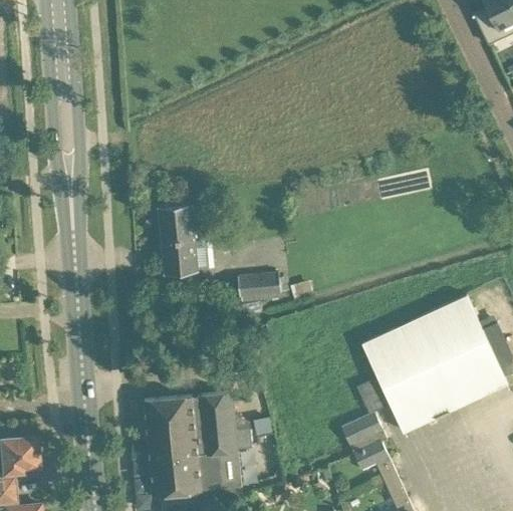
[(512,33),(512,9),(508,0),(482,0),(486,6),(472,13),(488,45),(502,39),(512,33)]
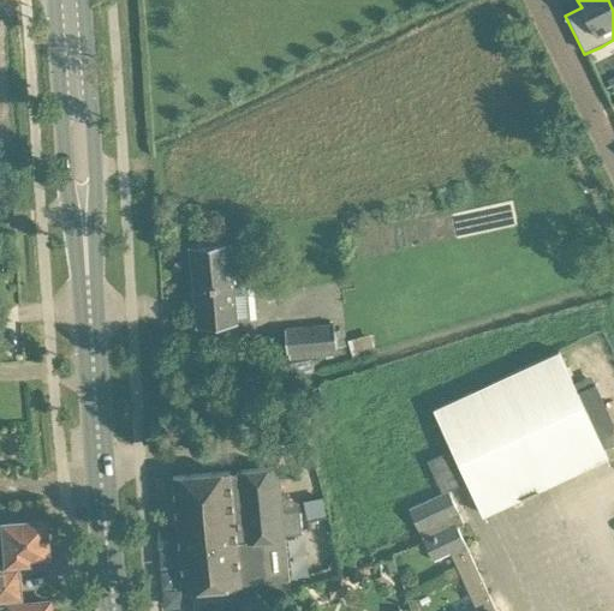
[(254,289),(234,291),(230,245),(213,246),(189,249),(196,329),(220,327),(238,325),(237,324),(257,323),(254,289)]
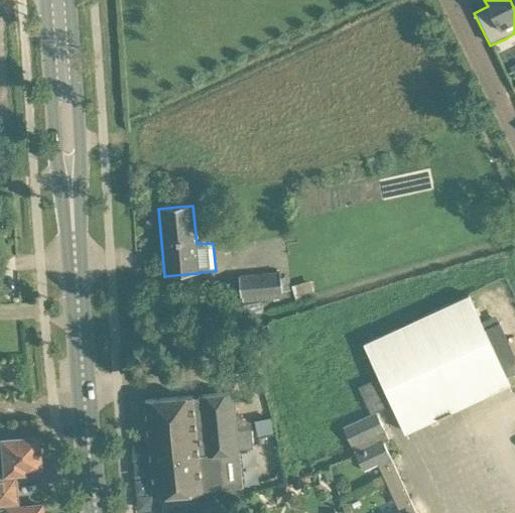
[(281,295),(279,280),(279,274),(239,277),(241,299),(243,299),(244,304),(279,301),(279,295),(281,295)]
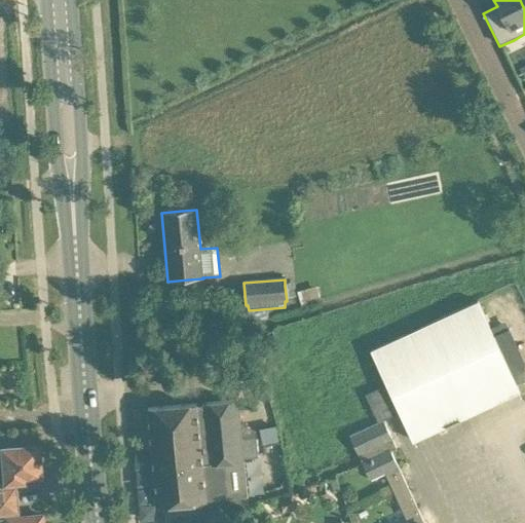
[(519,394),(477,303),(423,328),(465,418),(519,394)]
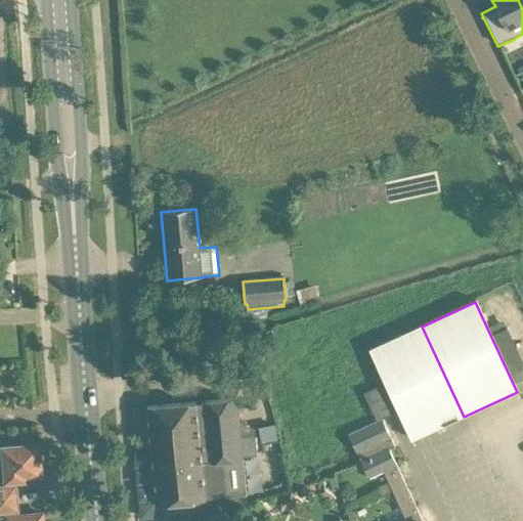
[(398,414),(402,423),(411,441),(464,417),(422,327),(369,351),(385,385),(398,414)]
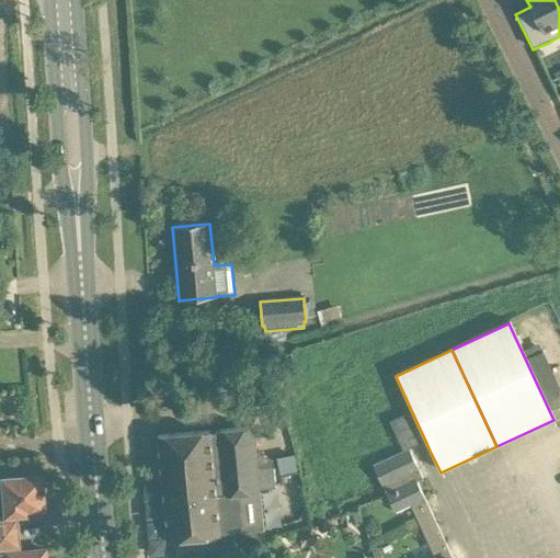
[(218,434),(209,434),(209,433),(157,437),(167,541),(219,536),(242,534),(239,497),(250,496),(250,494),(258,492),(274,491),(273,462),(256,454),(254,429),(224,432),(218,433),(218,434)]
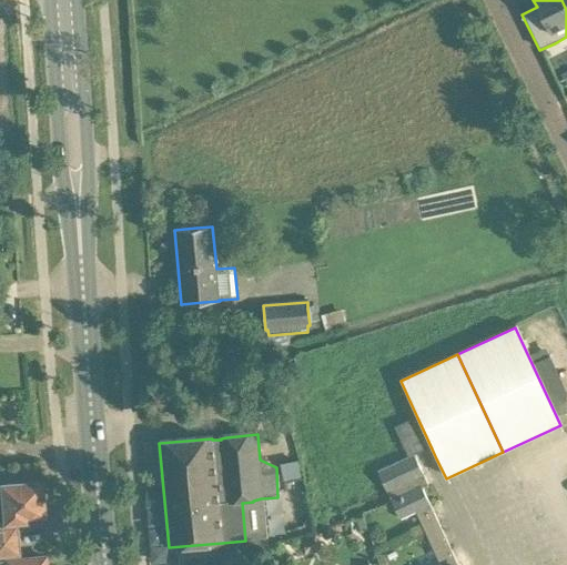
[(442,532),(422,490),(427,486),(414,456),(414,455),(406,458),(397,463),(377,472),(400,521),(415,513),(427,538),(439,564),(468,564),(463,552),(453,556),(442,532)]
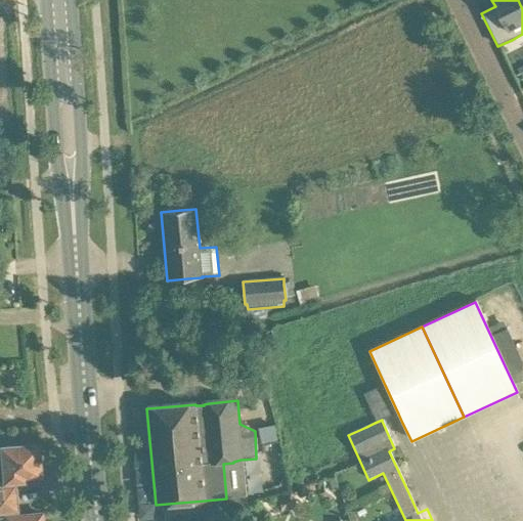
[(261,445),(277,441),(273,426),(258,429),(261,445)]
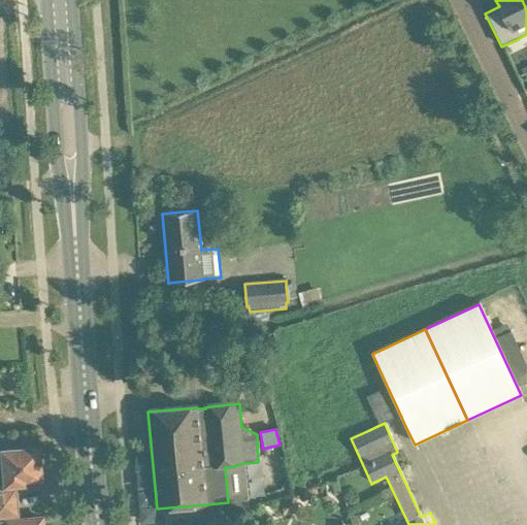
[(25,480),(40,479),(38,450),(18,451),(0,452),(0,520),(19,518),(17,490),(10,490),(10,485),(12,485),(25,484),(25,480)]
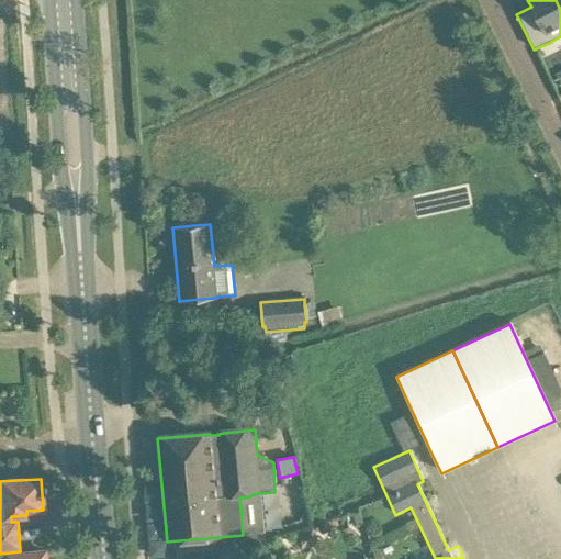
[(325,524),(321,511),(312,514),(311,514),(315,527),(325,524)]
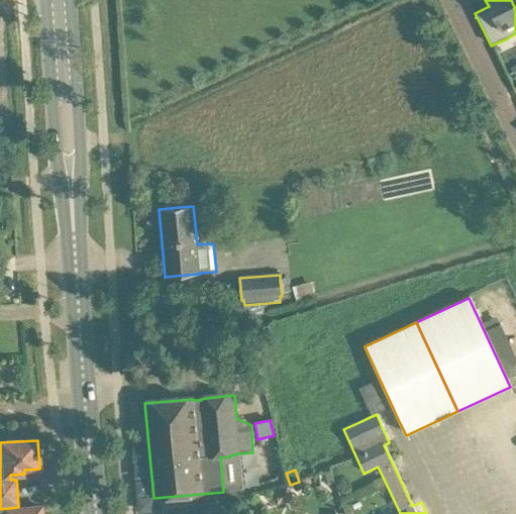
[(234,499),(243,499),(242,490),(226,492),(226,500),(234,499)]
